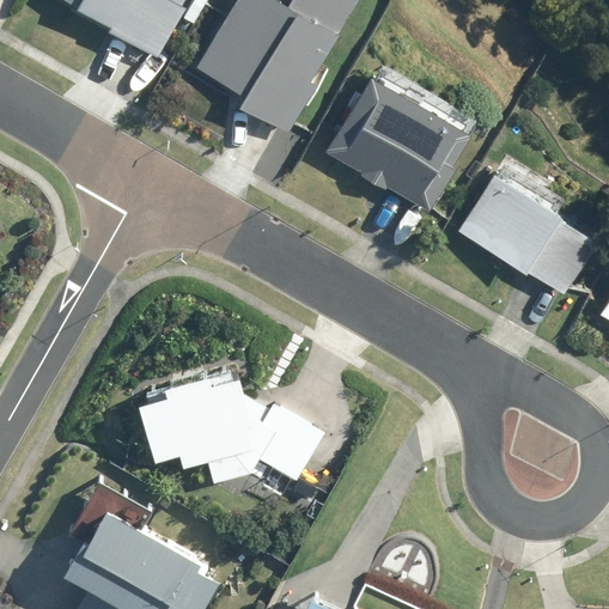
[(58,0),(154,54),(184,0),(58,0)]
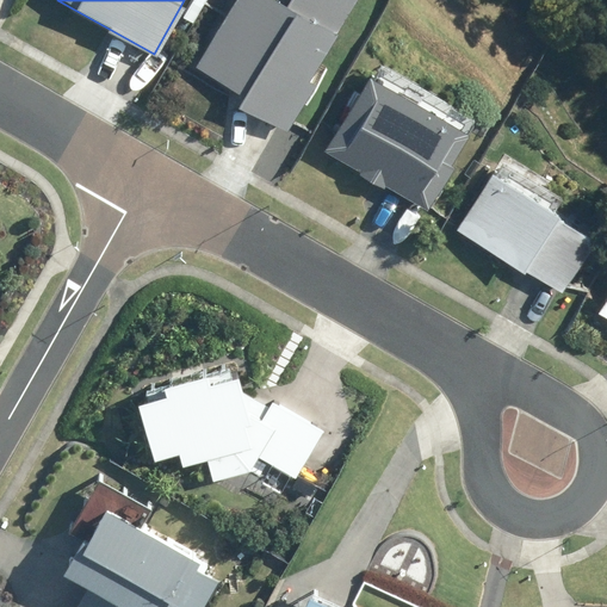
[(305,69),(299,67),(329,0),(230,0),(202,64),(231,79),(227,92),(283,117),(305,69)]
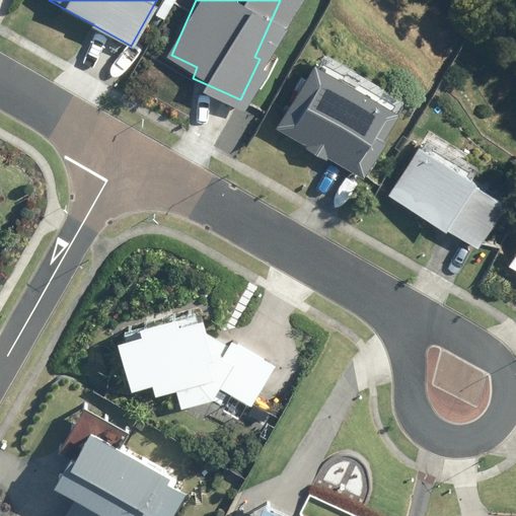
[(17,29),(22,34),(27,29),(22,24),(17,29)]
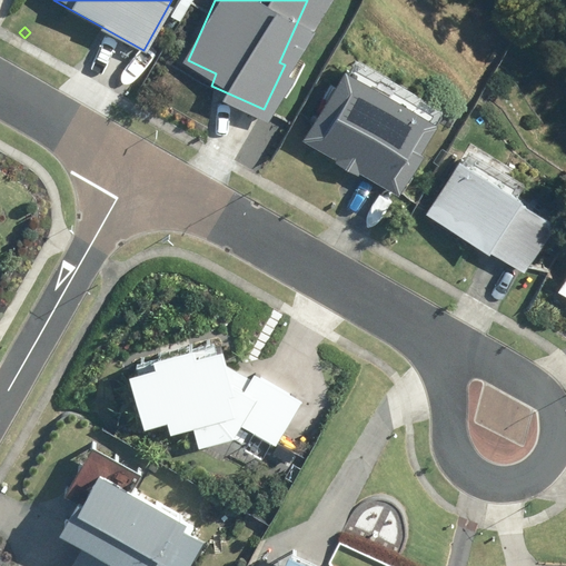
[(437,125),(343,70),(301,140),(397,195),(437,125)]
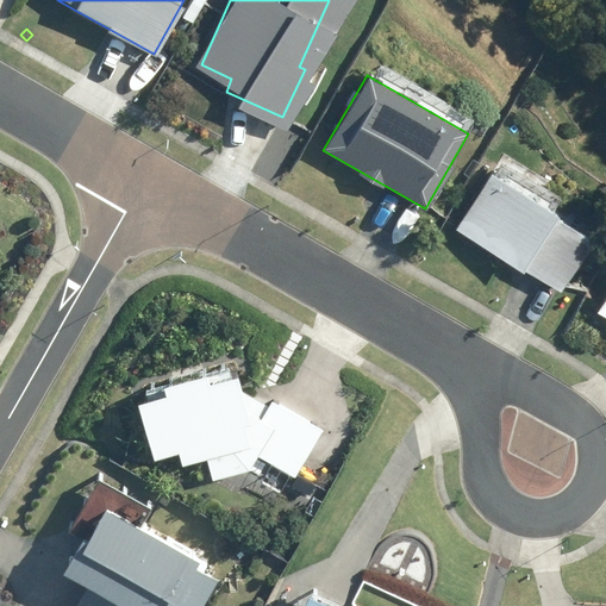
[(595,232),(493,172),(456,232),(558,293),(595,232)]
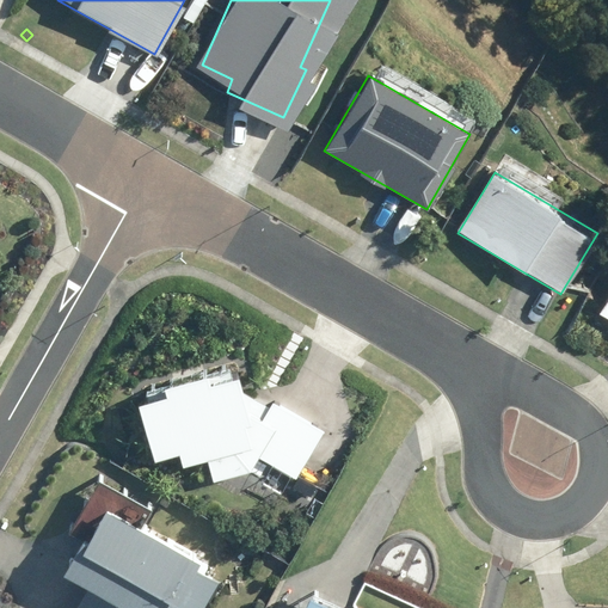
[(321,434),(245,393),(240,373),(137,400),(154,459),(178,452),(183,468),(204,462),(210,481),(250,470),(258,460),(296,480),(321,434)]
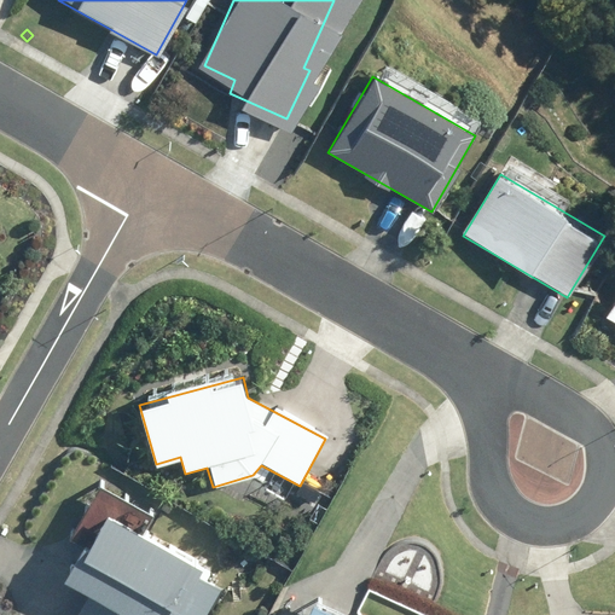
[(94,578),(71,614),(199,614),(219,585),(192,568),(197,558),(102,502),(67,561),(94,578)]
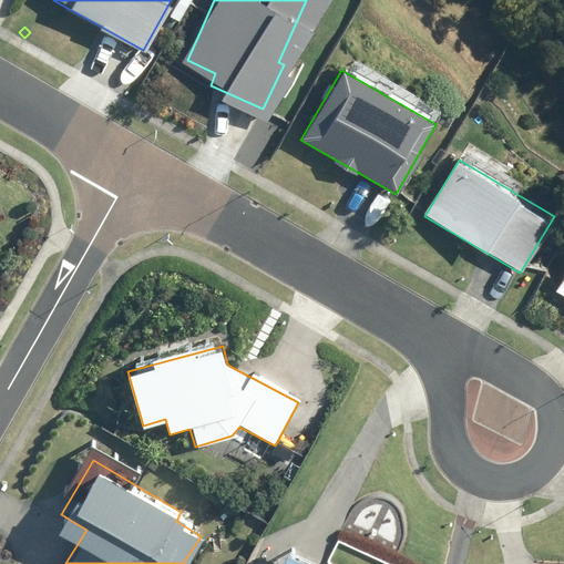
[(315,563),(287,551),(282,563),(315,563)]
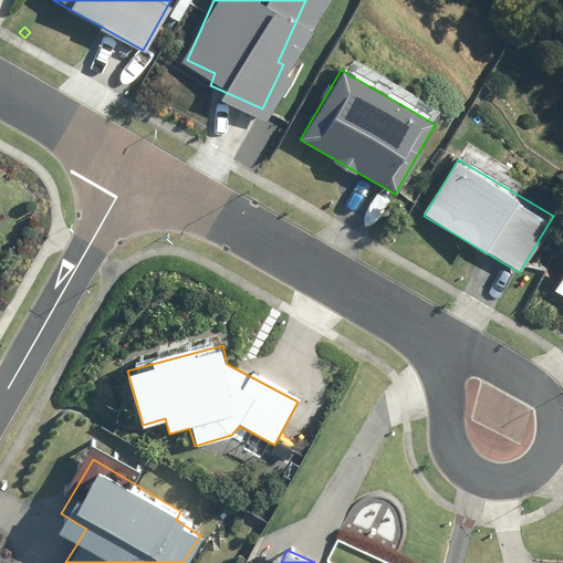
All buildings are outlined.
